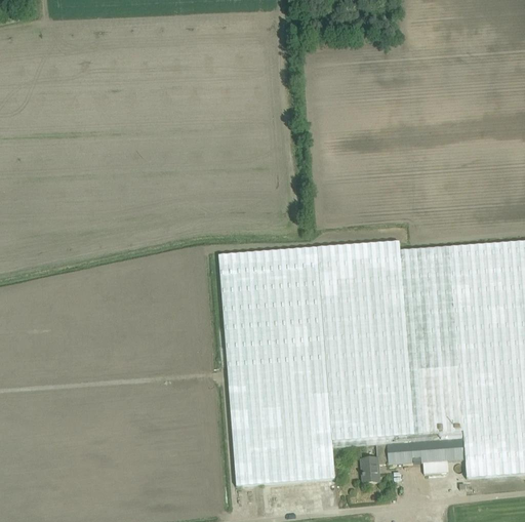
[(376,444),(387,444),(463,438),(465,458),(467,477),(524,473),(524,240),(400,249),(400,240),(218,254),(236,485),(335,478),(332,448),(360,446),(376,444)]
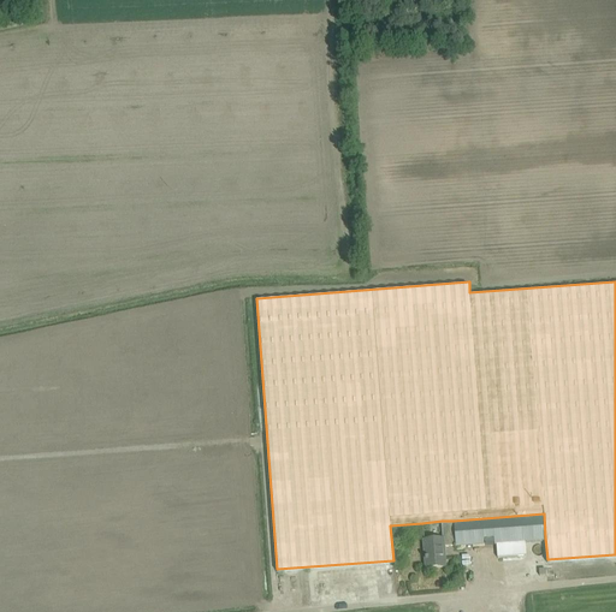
[(454,521),(456,544),(456,545),(496,541),(525,540),(545,538),(544,514),(454,521)]
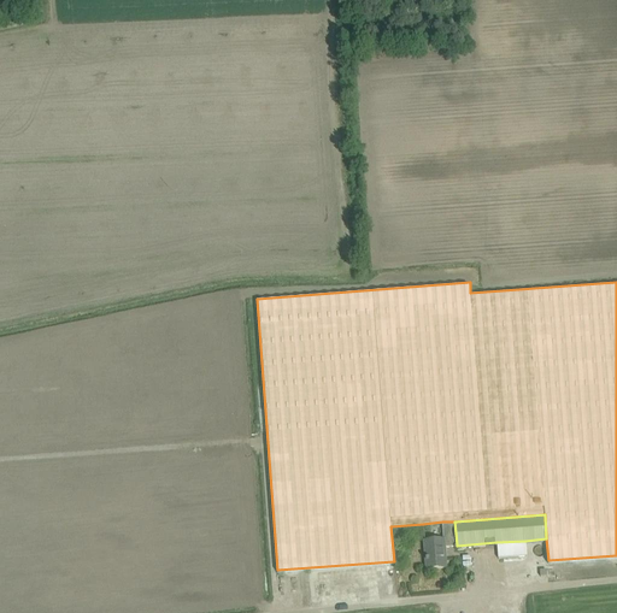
[(442,522),(442,530),(444,537),(424,538),(427,566),(446,565),(445,544),(456,543),(456,544),(457,544),(454,522),(442,522)]
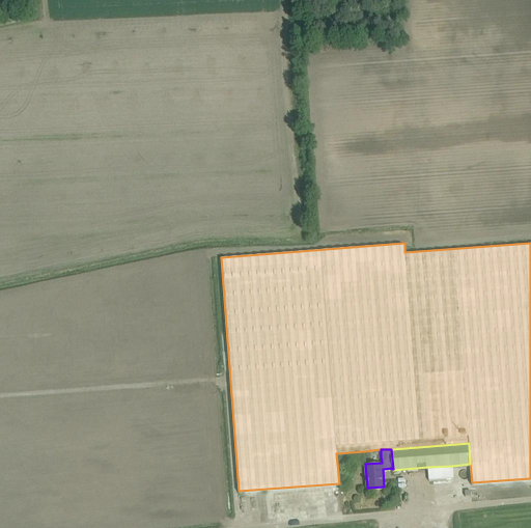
[(452,466),(427,467),(428,478),(453,477),(452,466)]
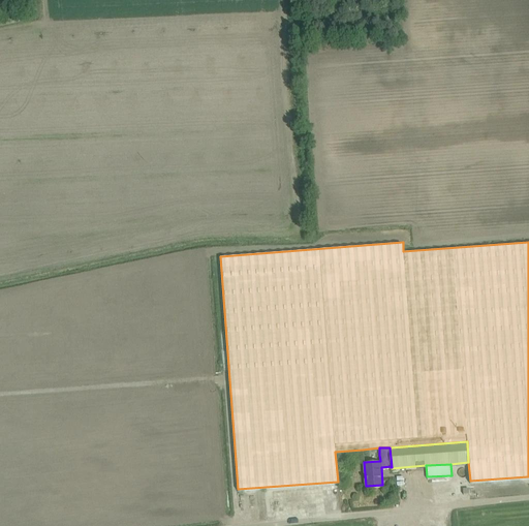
[(259,494),(247,494),(247,500),(243,500),(243,509),(259,509),(259,494)]
